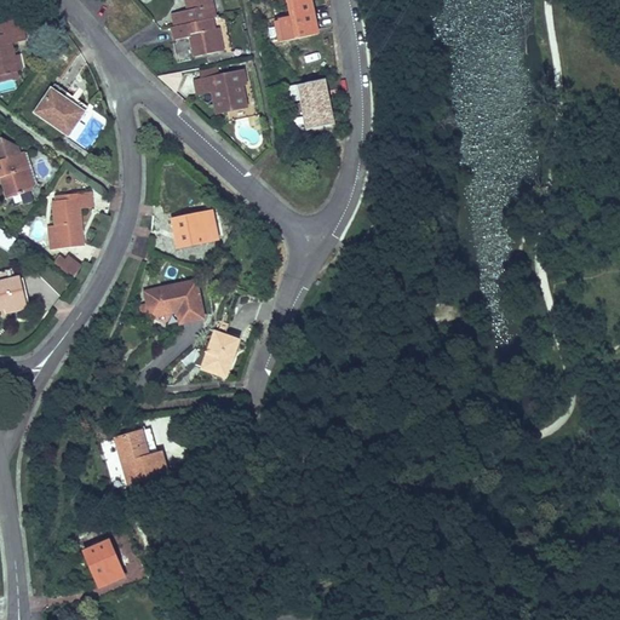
[(216,21),(211,0),(185,0),(188,9),(173,12),(177,28),(213,21),(216,21)]
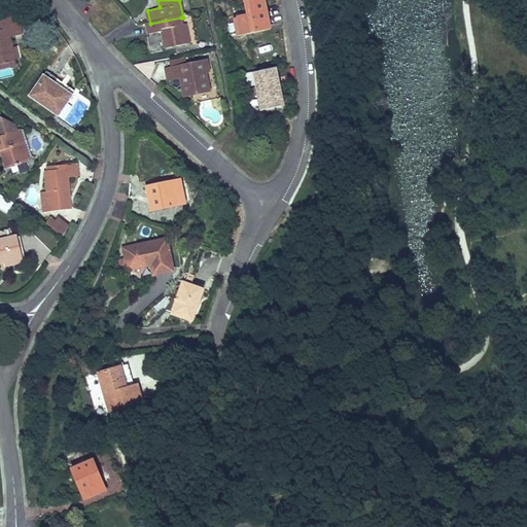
[(244,0),(248,13),(252,33),(273,28),(266,0),(244,0)]
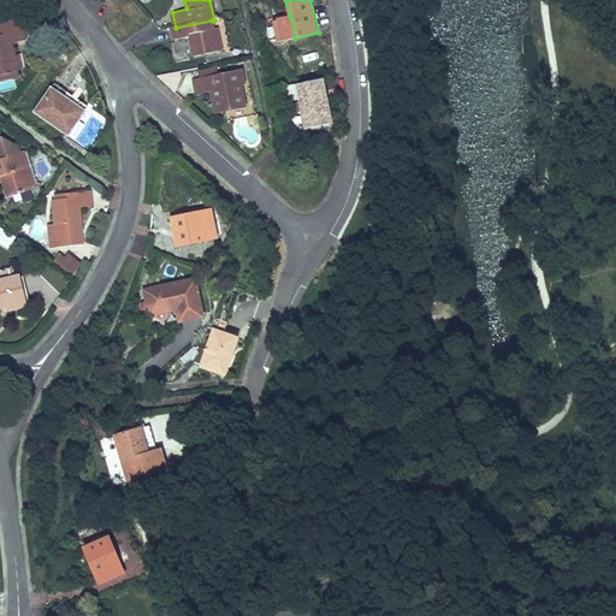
[(0,33),(0,35),(0,73),(15,71),(11,55),(16,55),(13,42),(28,40),(22,16),(0,19),(0,33)]
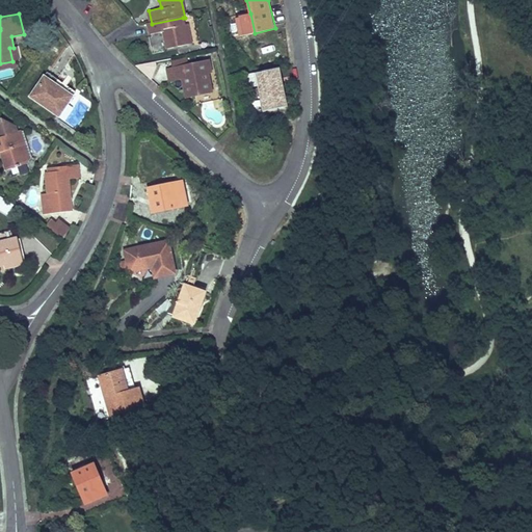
[(239,18),(236,19),(240,36),(255,33),(250,14),(239,17),(239,18)]
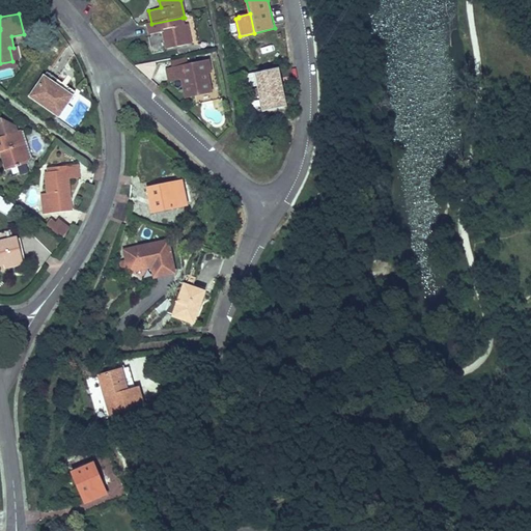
[(187,45),(183,18),(151,24),(147,24),(149,34),(162,32),(164,49),(187,45)]
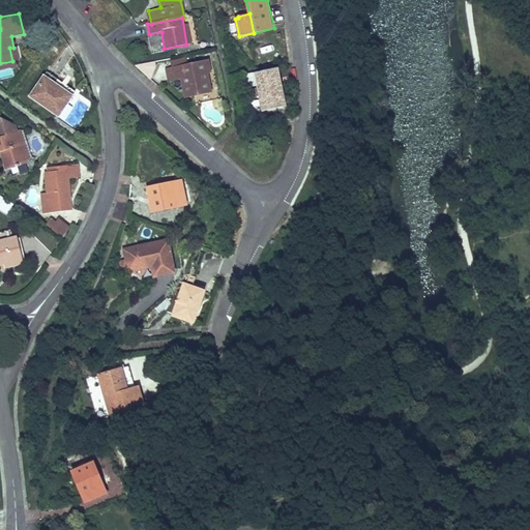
[(20,60),(17,47),(13,48),(9,48),(12,61),(16,60),(20,60)]
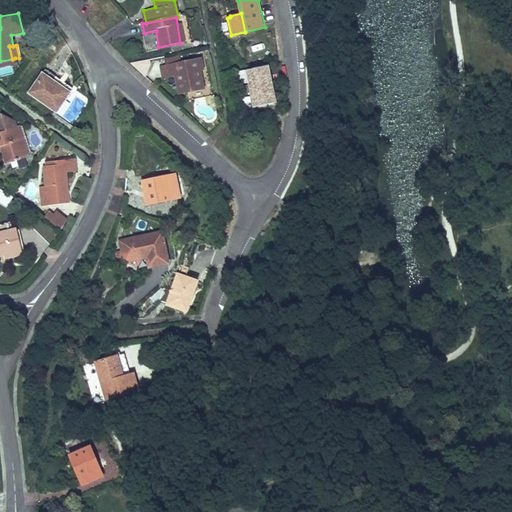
[(167,66),(182,63),(181,56),(165,59),(167,66)]
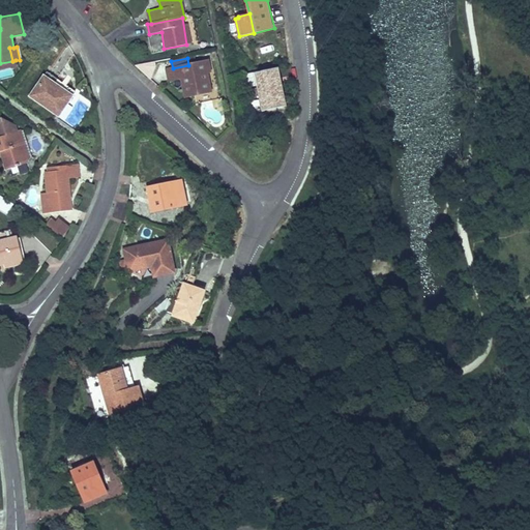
[(12,61),(0,63),(0,69),(17,66),(16,60),(12,61)]
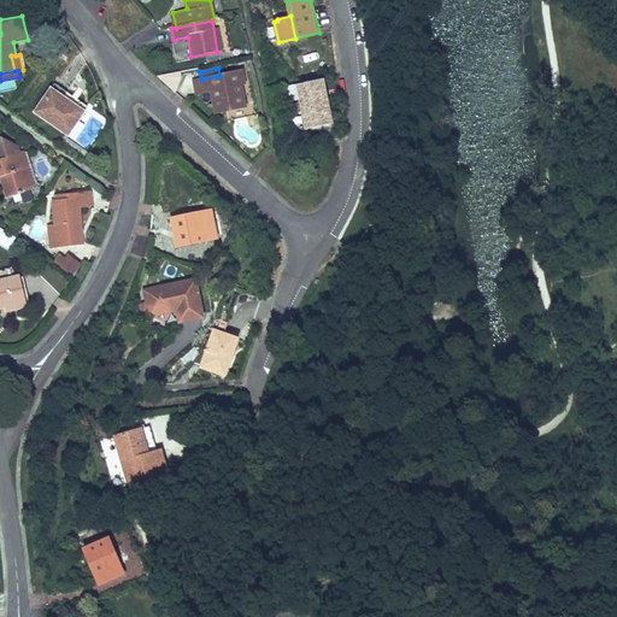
[(201,80),(194,81),(197,95),(211,93),(215,116),(248,110),(244,88),(248,88),(245,71),(219,76),(201,80)]
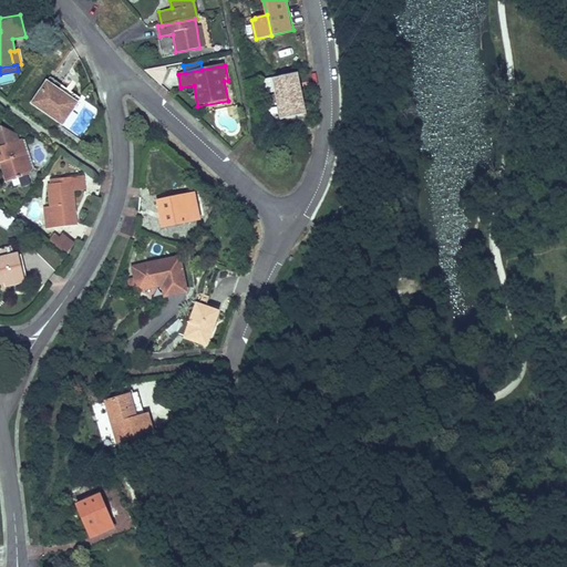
[(276,91),(282,119),(307,113),(298,72),(272,78),(276,91)]
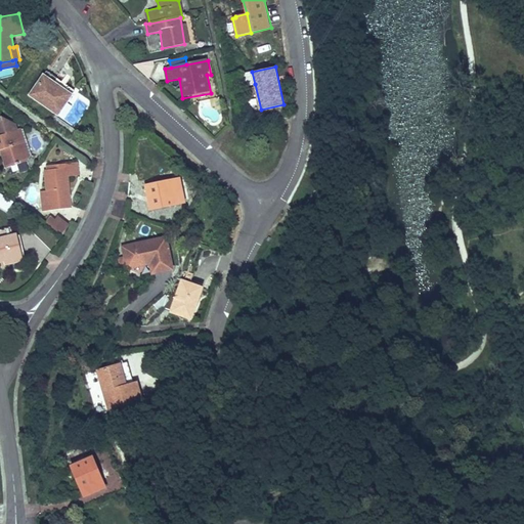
[(241,75),(244,87),(255,84),(252,72),(241,75)]
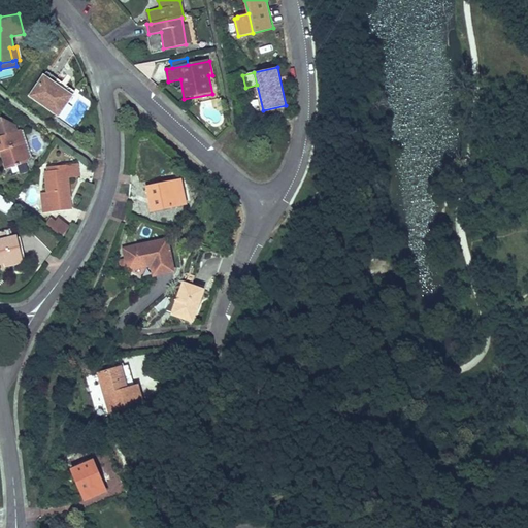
[(44,77),(32,96),(62,118),(74,97),(44,77)]
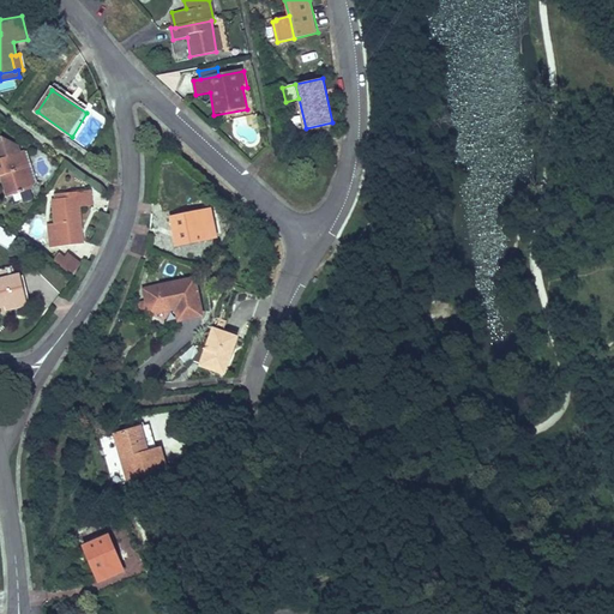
[(24,150),(22,151),(19,145),(1,136),(0,137),(0,178),(6,197),(32,188),(36,184),(24,150)]
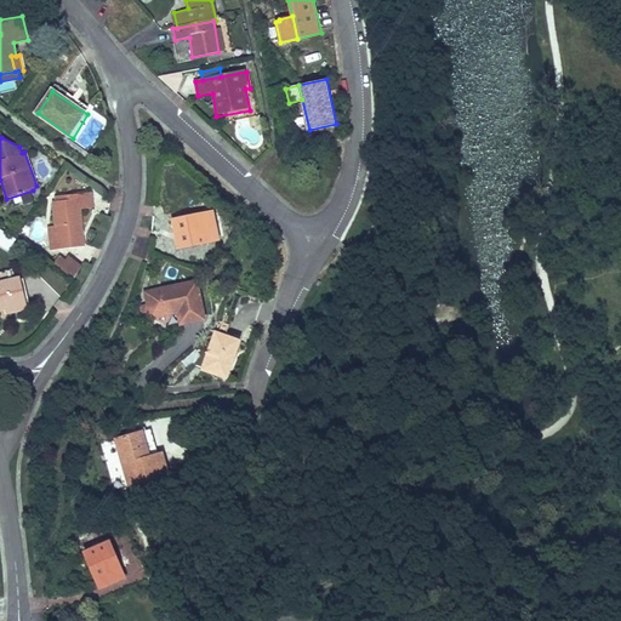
[(86,246),(81,209),(95,208),(92,192),(55,197),(55,201),(51,201),(55,226),(47,227),(50,250),(86,246)]
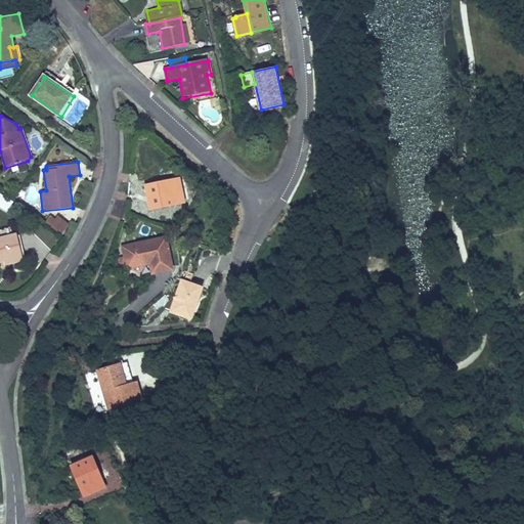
[(181,177),(145,185),(150,210),(186,203),(181,177)]
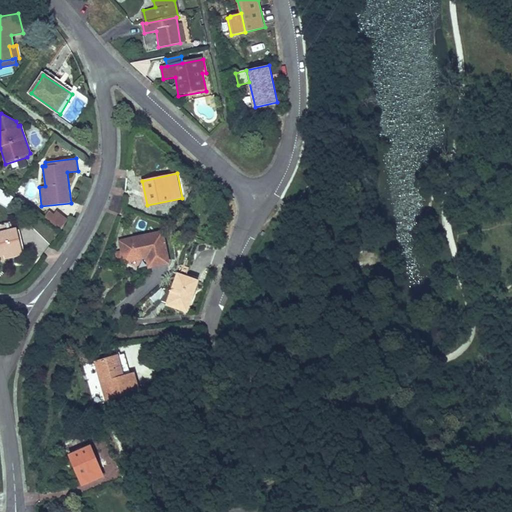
[(0,190),(0,203),(8,208),(14,197),(0,190)]
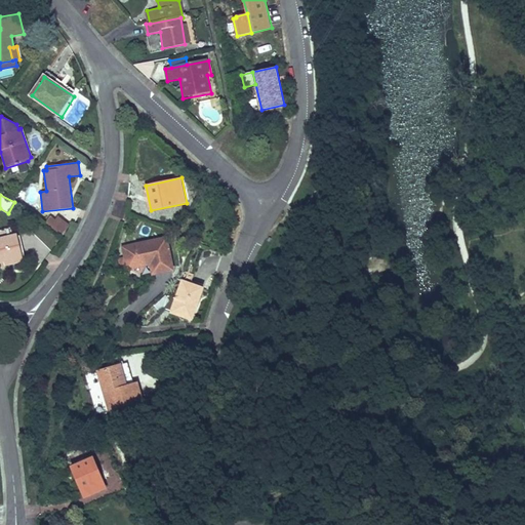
[(50,215),(45,224),(62,236),(70,225),(58,215),(55,219),(50,215)]
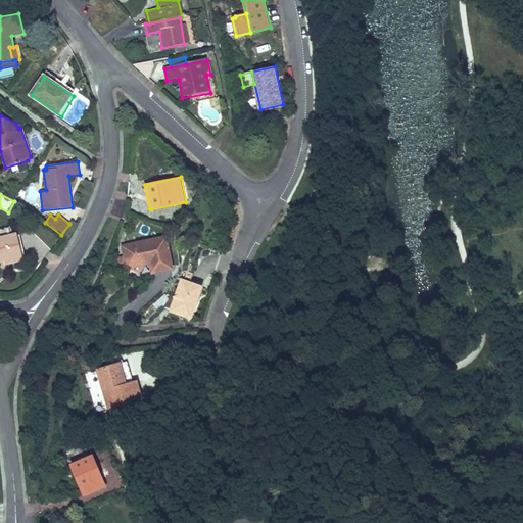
[(0,236),(13,233),(11,226),(0,228),(0,236)]
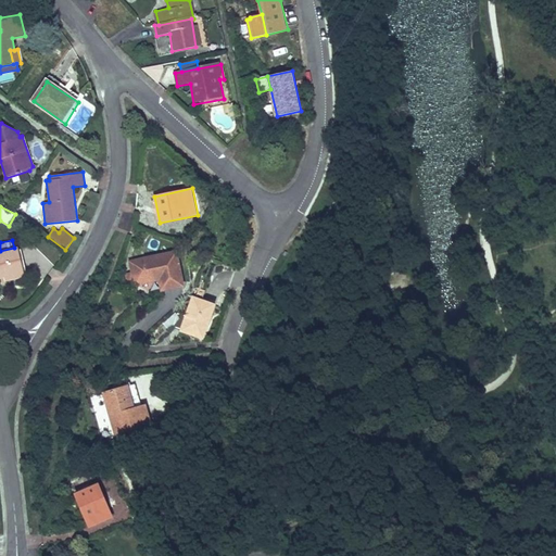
[(0,251),(0,278),(4,278),(25,273),(19,247),(14,248),(0,251)]
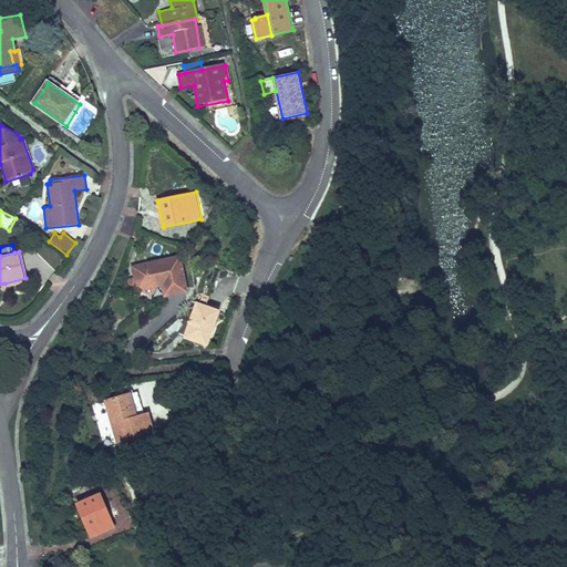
[(183,256),(131,266),(136,291),(163,287),(165,297),(189,292),(183,256)]
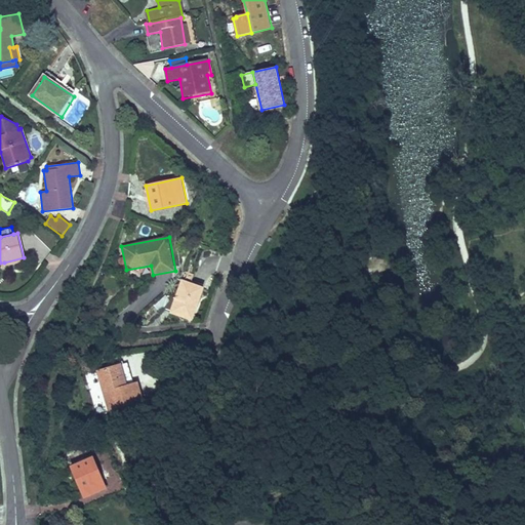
[(5,267),(25,261),(24,257),(4,263),(5,267)]
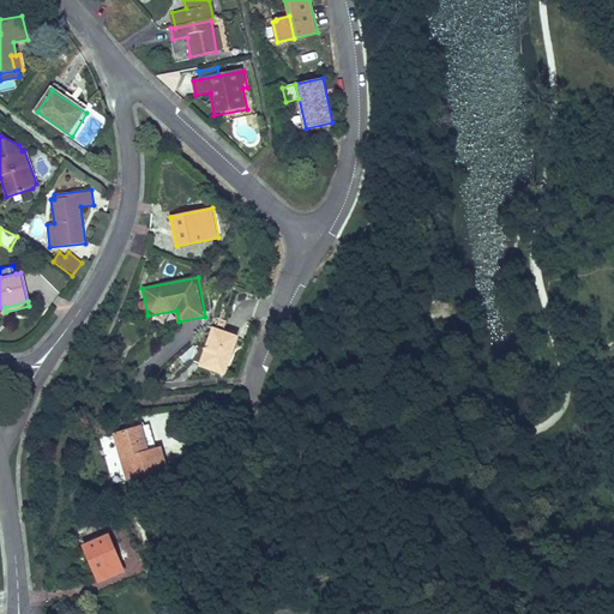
[(240,336),(212,326),(199,366),(227,375),(240,336)]
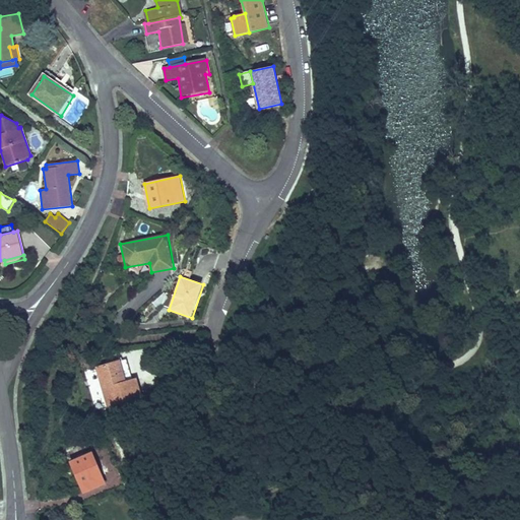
[(116,362),(100,367),(113,404),(142,395),(137,378),(134,380),(127,358),(124,359),(116,362)]
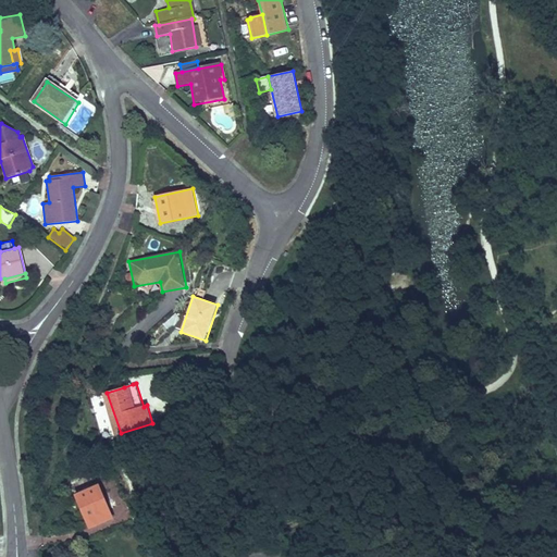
[(72,499),(85,530),(110,520),(98,489),(72,499)]
